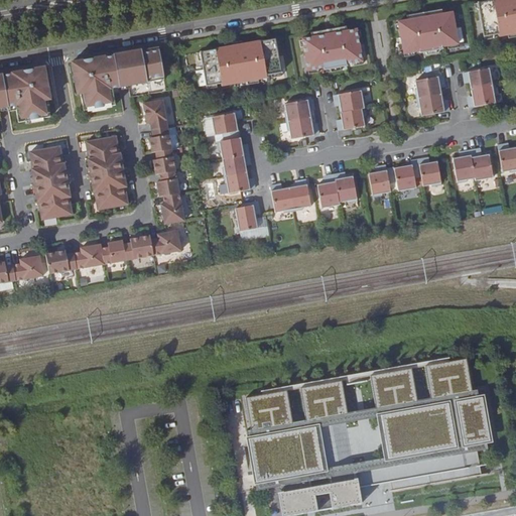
[(515,0),(494,0),(478,3),(484,36),(494,34),(498,34),(499,36),(506,35),(515,32),(515,0)]
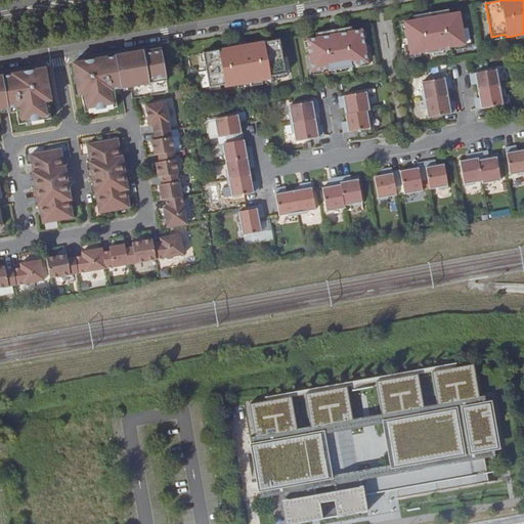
[(413,20),(404,23),(410,54),(426,51),(426,53),(433,52),(443,50),(449,49),(449,47),(454,46),(465,45),(459,13),(449,14),(444,15),(444,10),(435,12),(436,17),(427,18),(427,13),(418,15),(419,20),(413,20)]
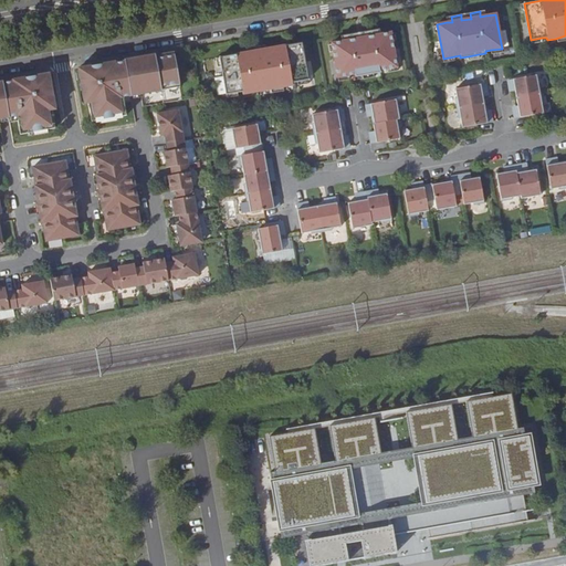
[(343,41),(332,43),(338,77),(355,74),(356,76),(363,75),(374,73),(380,72),(380,70),(386,69),(397,67),(391,33),(380,34),(376,35),(375,30),(366,31),(366,38),(357,39),(356,33),(347,34),(348,41),(343,41)]
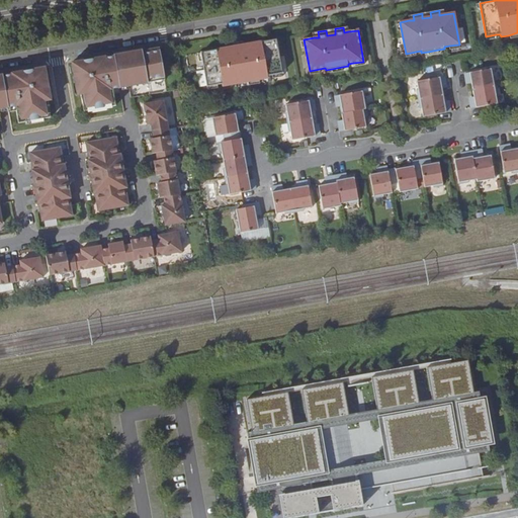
[(234,47),(201,53),(202,61),(207,86),(218,84),(222,84),(223,86),(247,82),(259,80),(268,78),(267,75),(272,75),(282,73),(278,48),(276,39),(244,46),(234,47)]
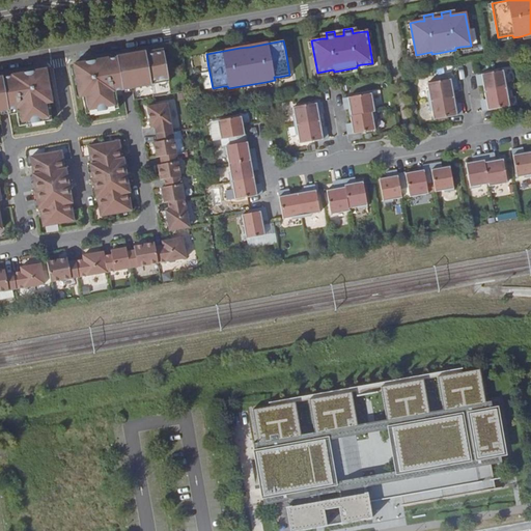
[(171,93),(164,49),(117,57),(117,58),(108,59),(107,58),(94,61),(95,61),(86,63),(86,62),(74,64),(80,98),(83,98),(86,114),(118,109),(116,95),(123,94),(122,90),(133,88),(135,101),(171,93)]
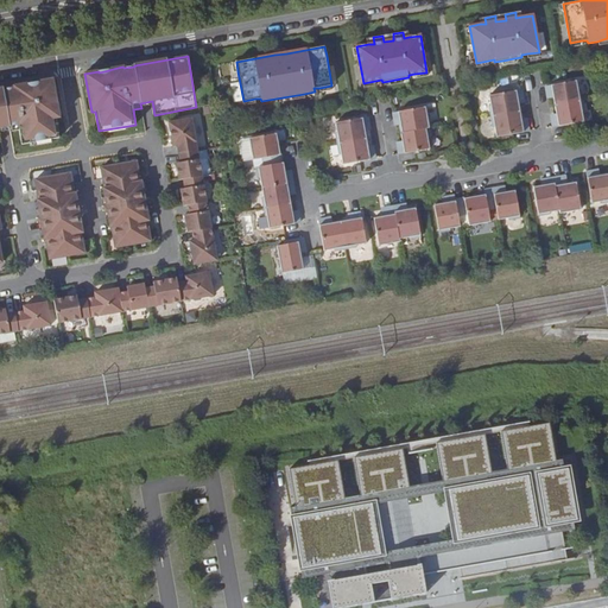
[(0,88),(0,141),(1,143),(0,134),(0,127),(11,126),(11,131),(19,130),(21,145),(59,138),(56,119),(59,118),(52,80),(38,82),(39,83),(29,84),(14,87),(14,88),(4,89),(2,88),(0,88)]
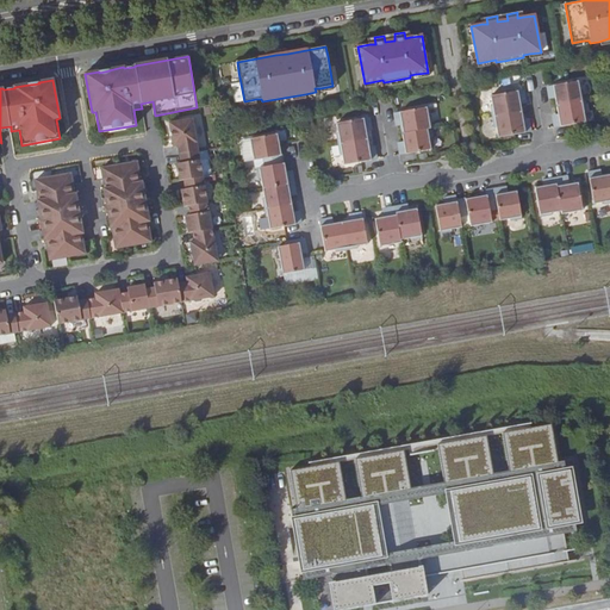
[(556,106),(584,101),(582,91),(580,91),(578,81),(548,86),(549,95),(555,94),(556,94),(558,98),(555,98),(556,106)]
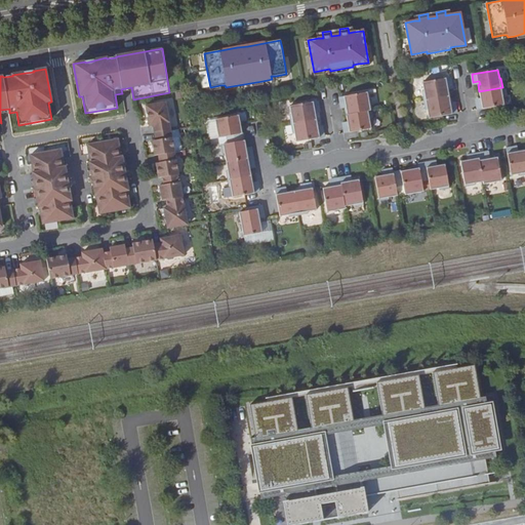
[(451,86),(450,78),(422,82),(423,91),(422,91),(423,101),(450,96),(448,89),(447,89),(447,86),(448,86),(451,86)]
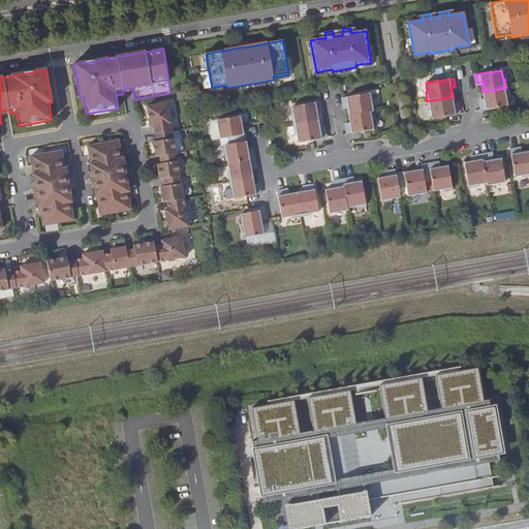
[(506,88),(483,92),(484,98),(486,98),(486,101),(485,101),(480,102),(481,111),(507,105),(506,97),(508,97),(507,88),(506,88)]
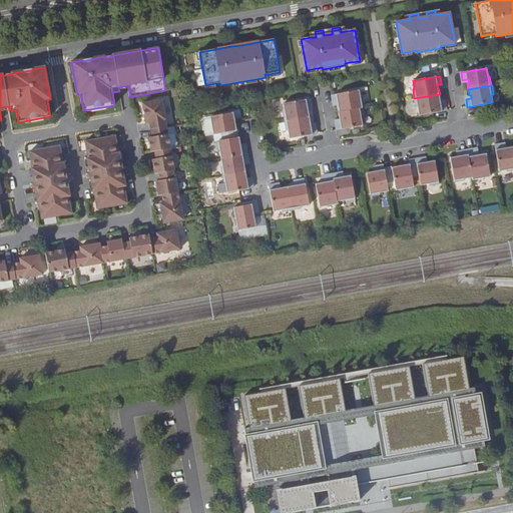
[(359,90),(332,95),(333,103),(337,102),(338,102),(338,105),(337,105),(339,112),(362,108),(364,108),(362,98),(361,98),(359,90)]
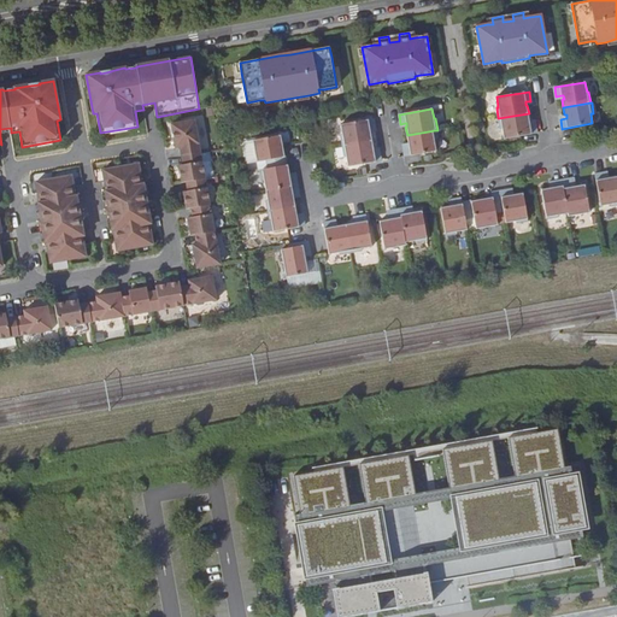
[(529,113),(498,118),(500,129),(503,129),(504,139),(536,133),(535,124),(530,124),(529,124),(528,122),(530,121),(529,113)]
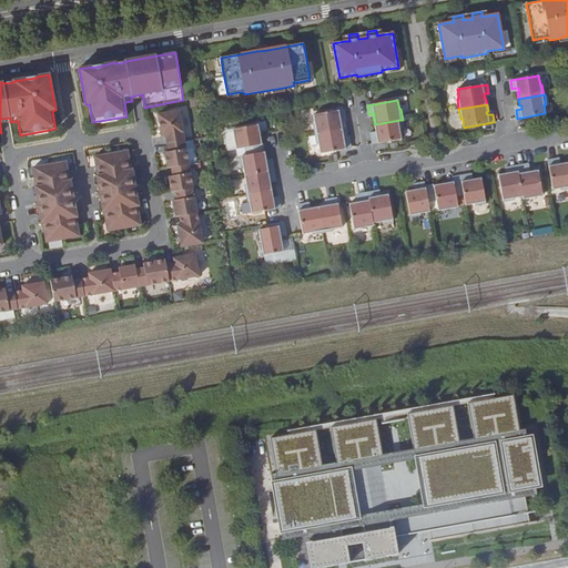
[(314,124),(315,134),(343,130),(342,122),(341,122),(341,119),(342,119),(345,119),(344,109),(314,114),(315,124),(314,124)]
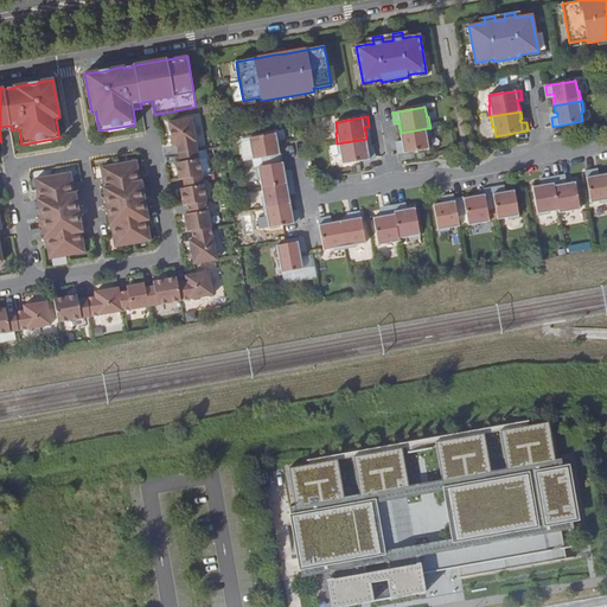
[(191,119),(168,122),(172,146),(177,145),(178,154),(197,151),(191,119)]
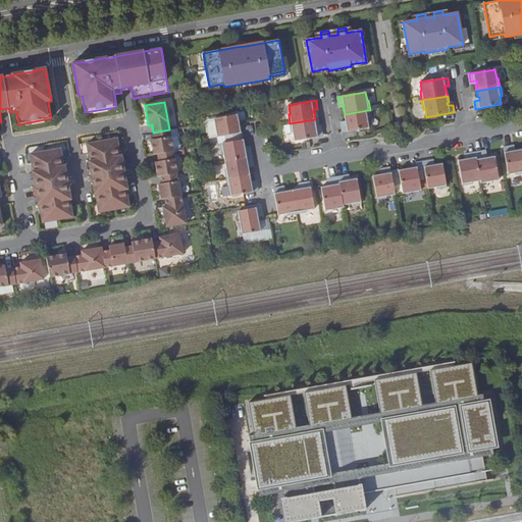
[(368,110),(345,114),(346,121),(347,121),(348,123),(346,123),(342,124),(343,132),(343,133),(369,127),(367,119),(370,118),(368,110)]
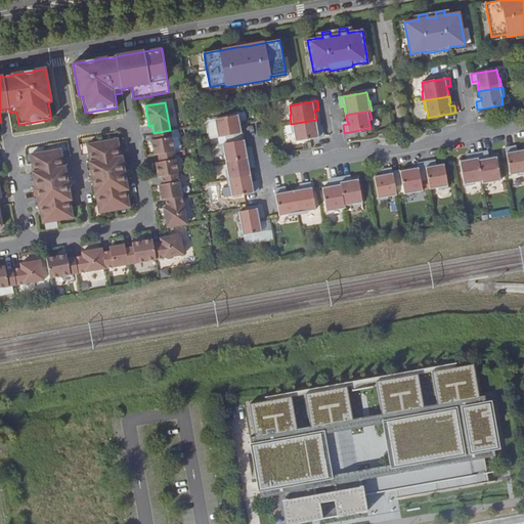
[(225,136),(226,143),(243,140),(241,130),(238,131),(237,126),(241,125),(238,115),(215,119),(218,138),(225,136)]
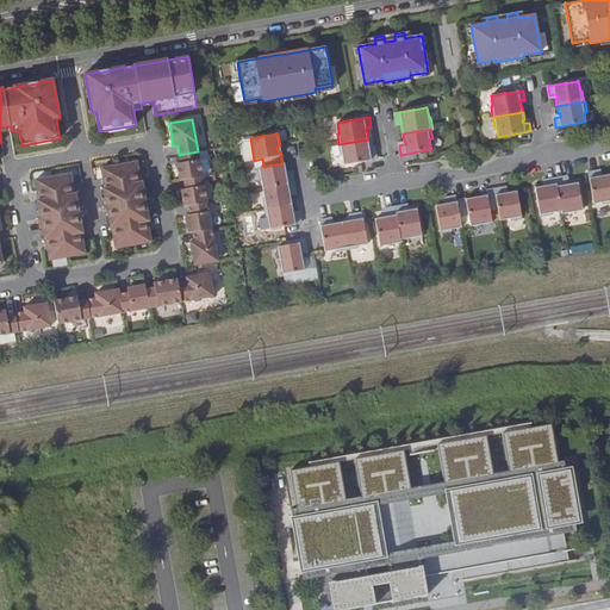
[(377,159),(374,149),(371,150),(369,150),(369,147),(371,147),(368,139),(338,144),(341,155),(342,155),(344,165),(377,160),(377,159)]
